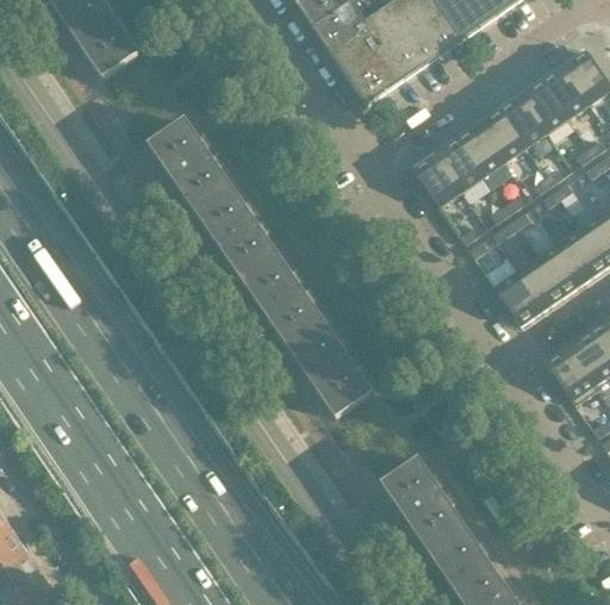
[(132,60),(97,0),(43,0),(93,82),(132,60)]
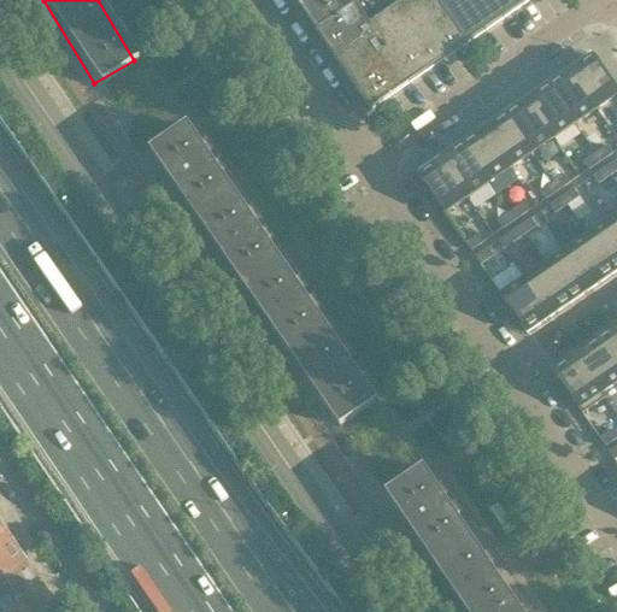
[(298,0),(316,25),(352,0),(298,0)]
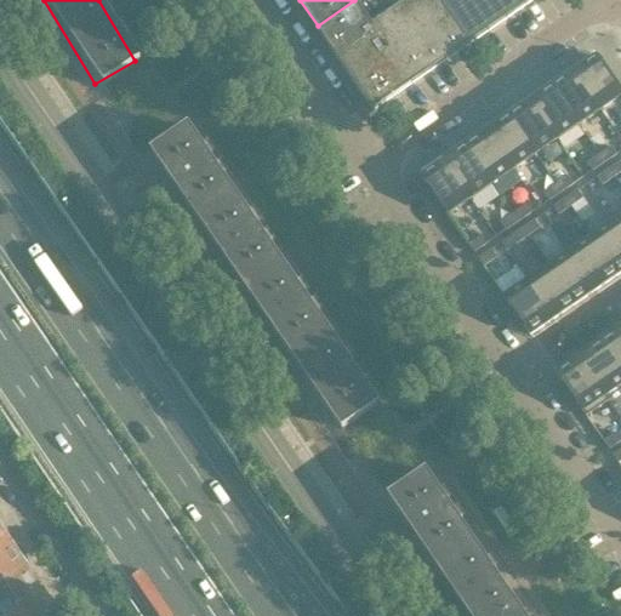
[(354,0),(318,26),(372,106),(527,0),(354,0)]
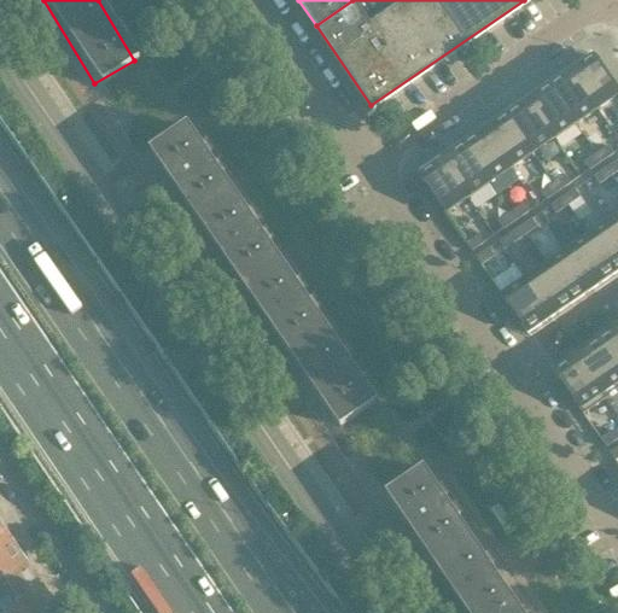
[(617,91),(617,88),(593,52),(571,68),(596,106),(617,91)]
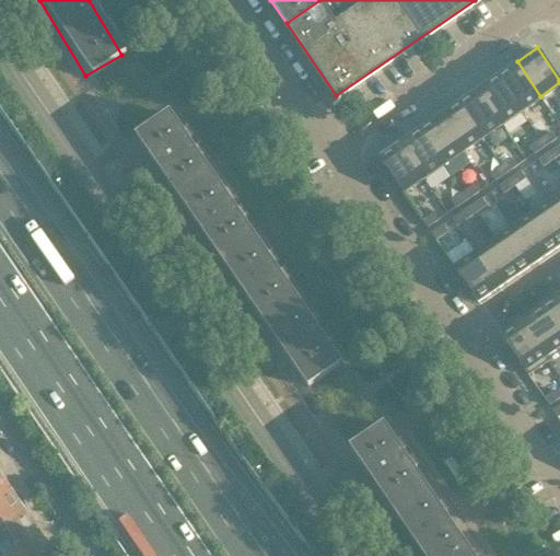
[(540,96),(517,61),(498,74),(521,109),(540,96)]
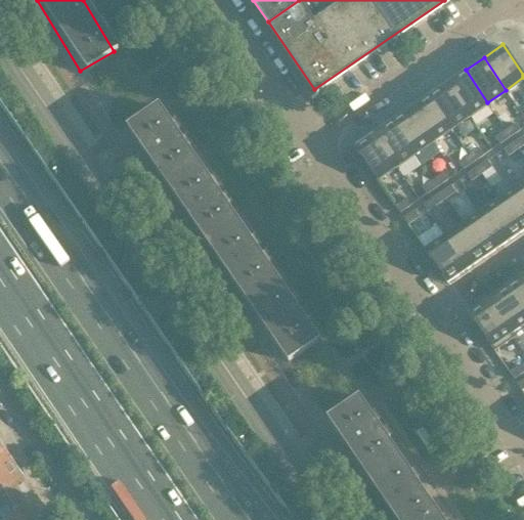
[(487,102),(466,70),(447,82),(470,115),(487,102)]
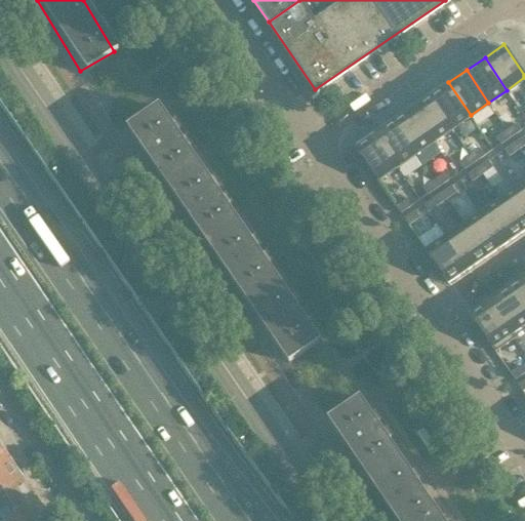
[(471,115),(448,82),(430,95),(452,127),(471,115)]
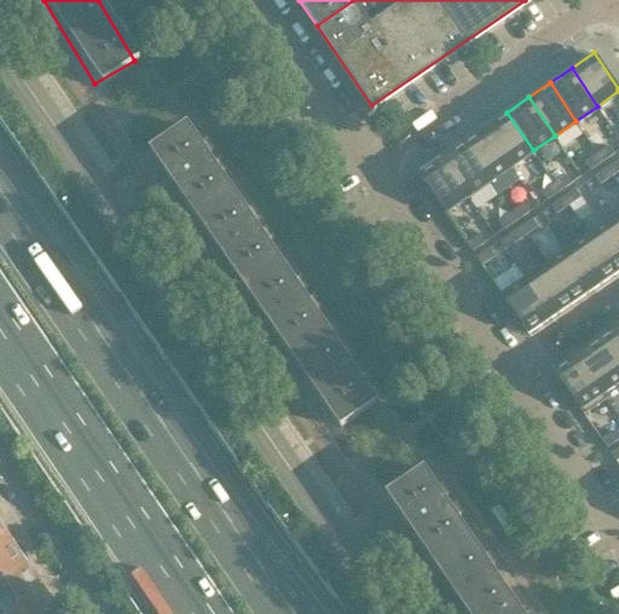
[(533,150),(507,113),(485,127),(512,164),(533,150)]
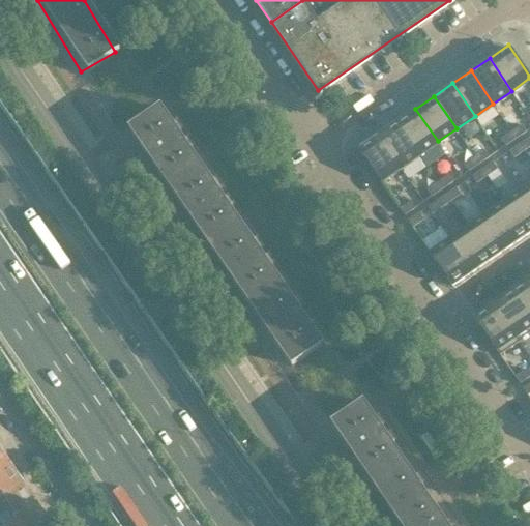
[(133,120),(288,364),(322,343),(167,98),(133,120)]
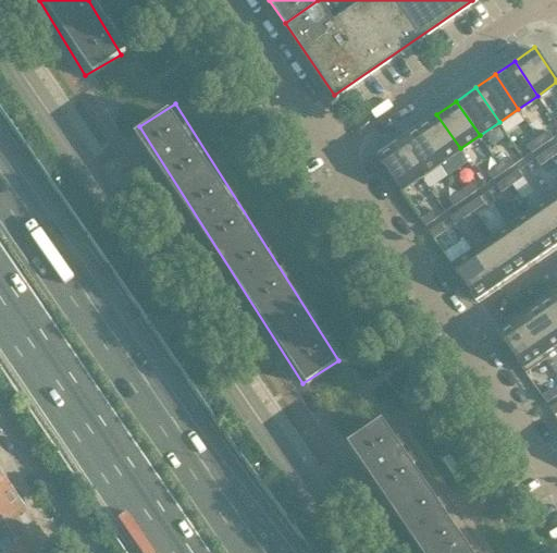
[(460,148),(436,114),(418,127),(441,162),(460,148)]
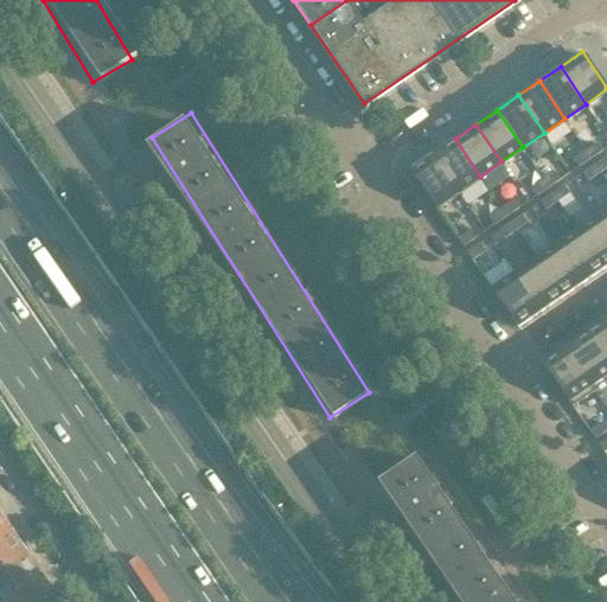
[(480,177),(455,139),(434,153),(459,191),(480,177)]
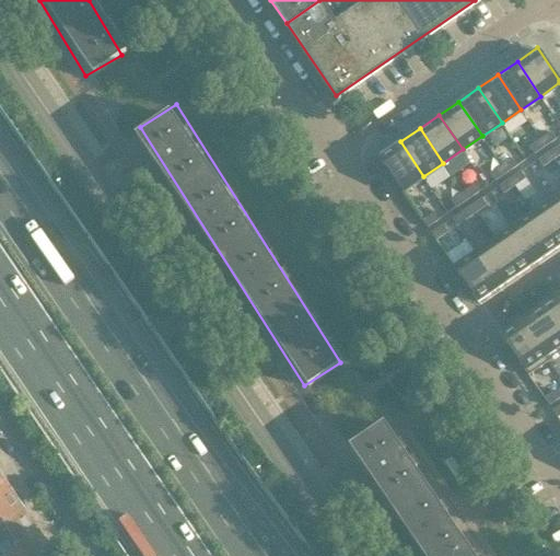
[(545,143),(556,136),(550,129),(539,136),(545,143)]
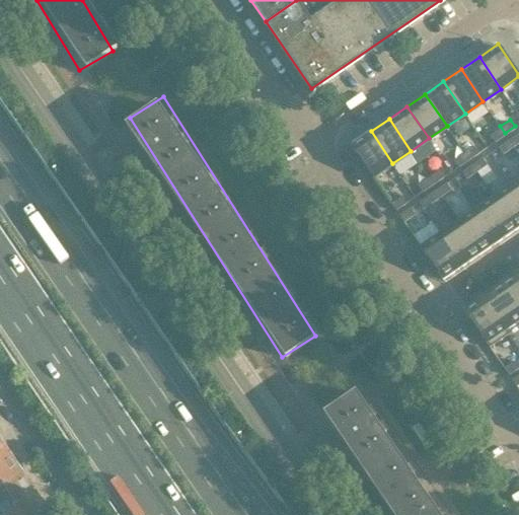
[(495,140),(505,133),(500,126),(491,133),(495,140)]
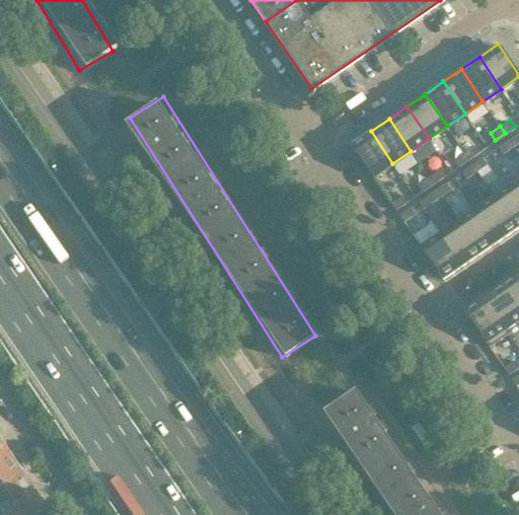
[(392,163),(371,131),(352,144),(374,176),(392,163)]
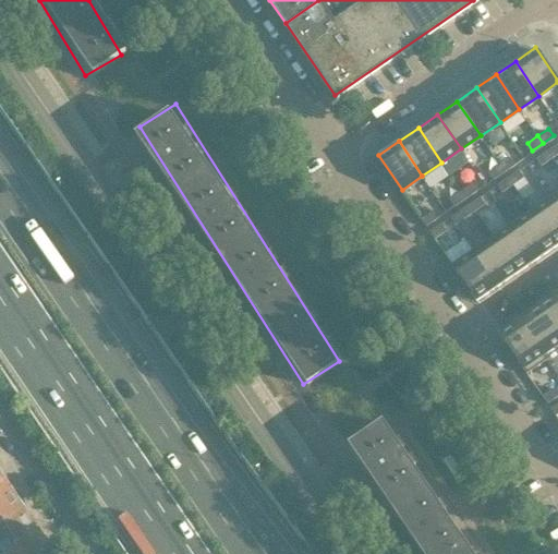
[(552,156),(557,151),(557,142),(557,141),(546,148),(552,156)]
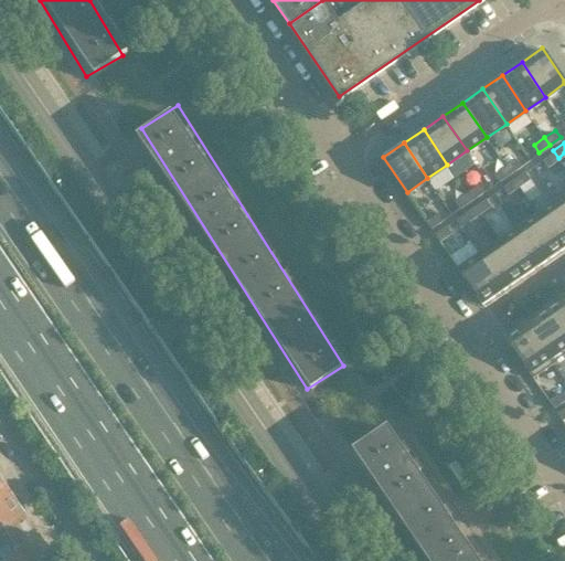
[(547,165),(558,158),(553,150),(542,158),(547,165)]
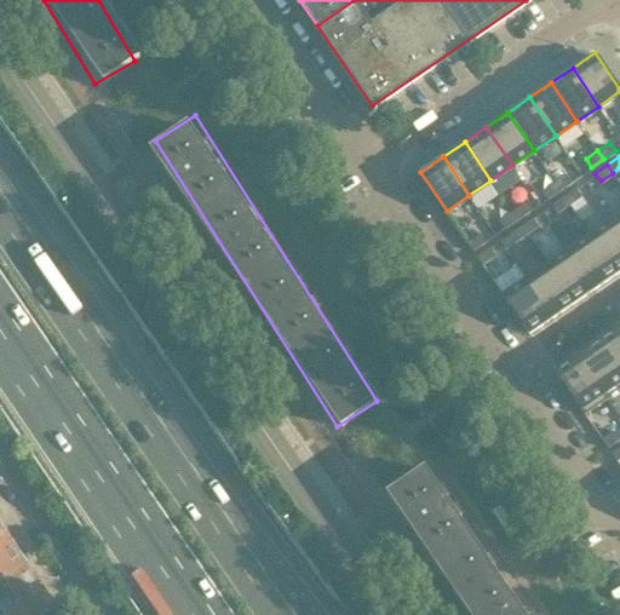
[(560,188),(572,180),(567,172),(555,180),(560,188)]
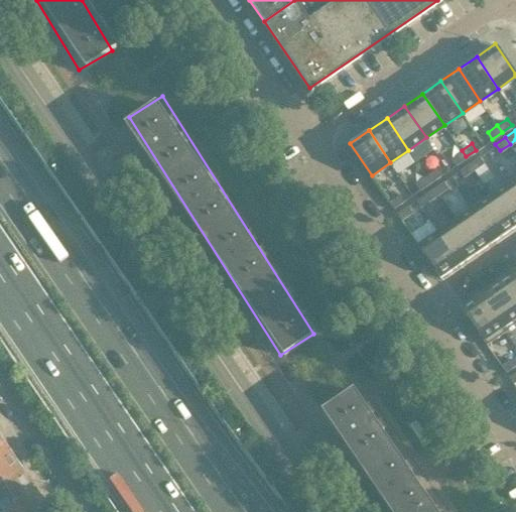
[(456,163),(466,156),(462,150),(452,157),(456,163)]
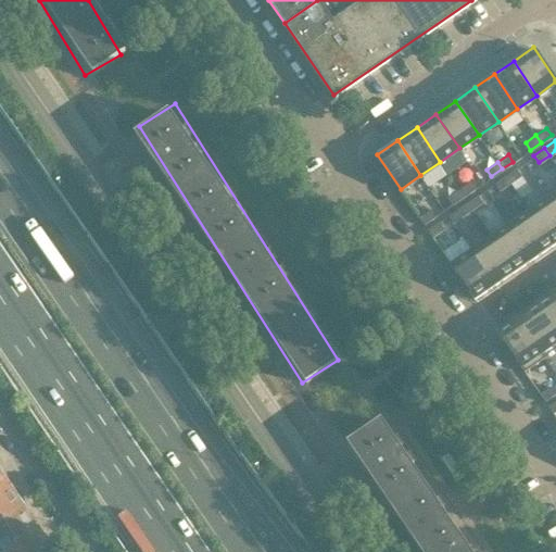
[(510,182),(521,174),(517,167),(506,174),(510,182)]
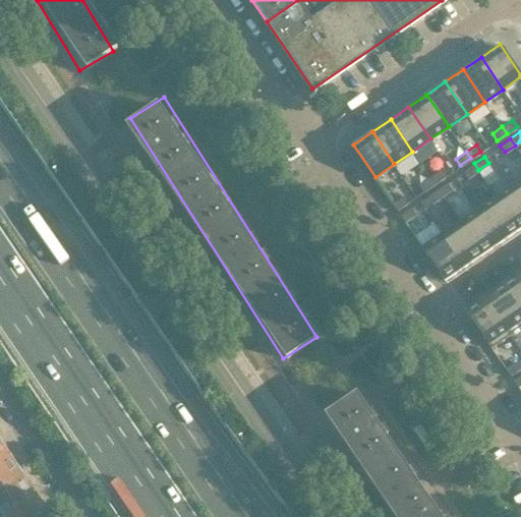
[(468,177),(478,170),(474,163),(464,170),(468,177)]
